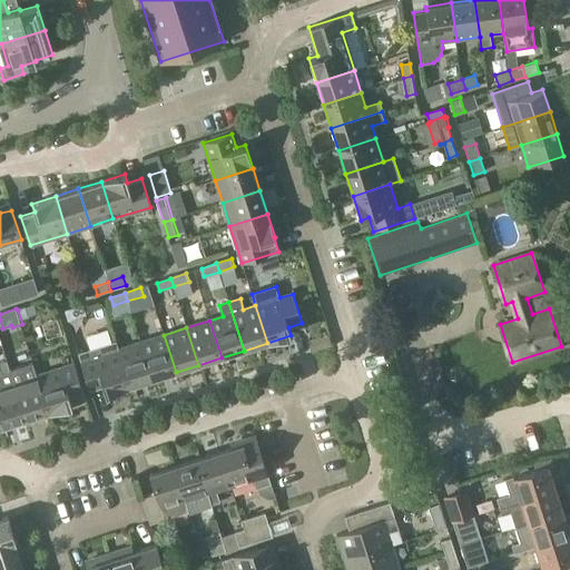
[(78,331),(80,344),(104,342),(101,328),(78,331)]
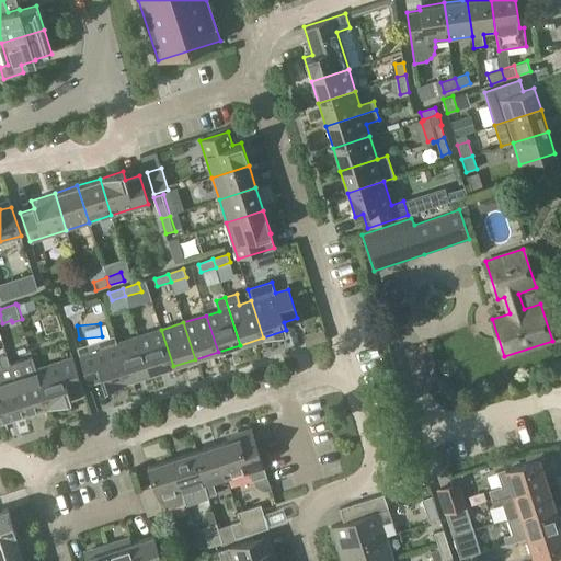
[(150,374),(173,366),(161,330),(138,336),(150,374)]
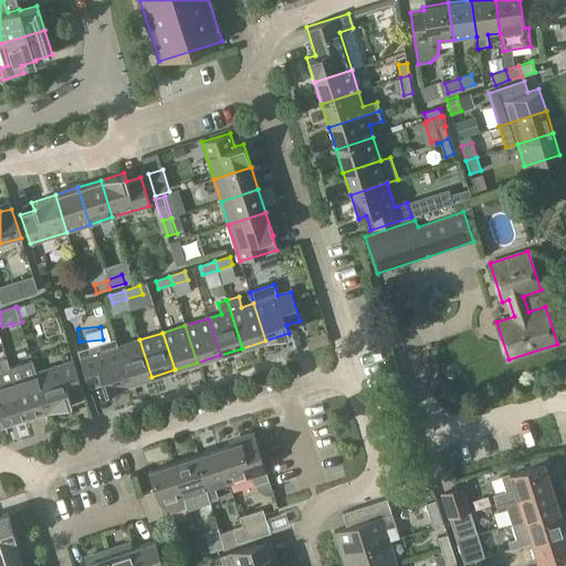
[(128,385),(116,347),(113,339),(77,350),(88,388),(103,384),(105,391),(128,385)]
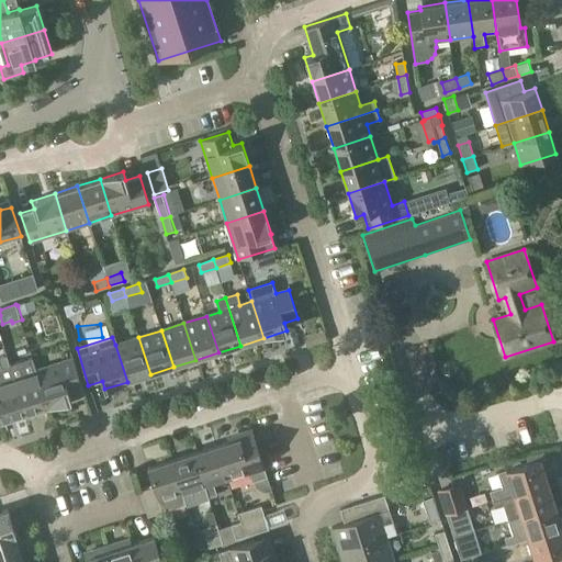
[(127,382),(150,374),(138,337),(115,345),(127,382)]
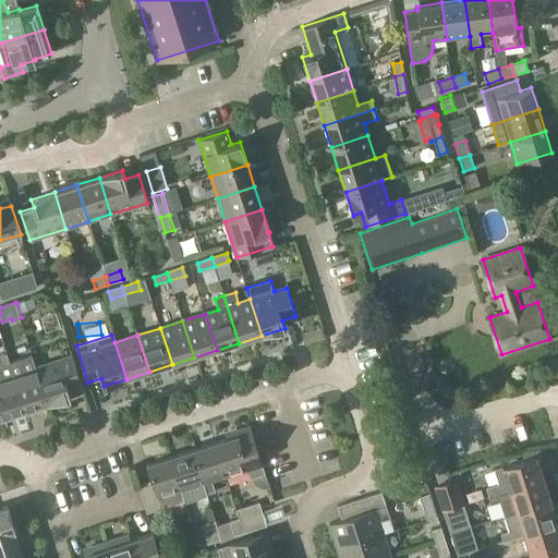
[(47,404),(36,367),(32,355),(10,363),(8,353),(7,354),(25,412),(47,404)]
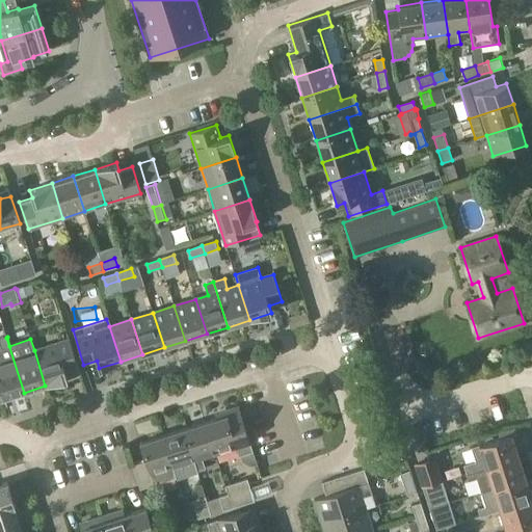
[(0,391),(2,399),(24,393),(6,338),(0,339),(0,342),(2,348),(0,349),(0,391)]
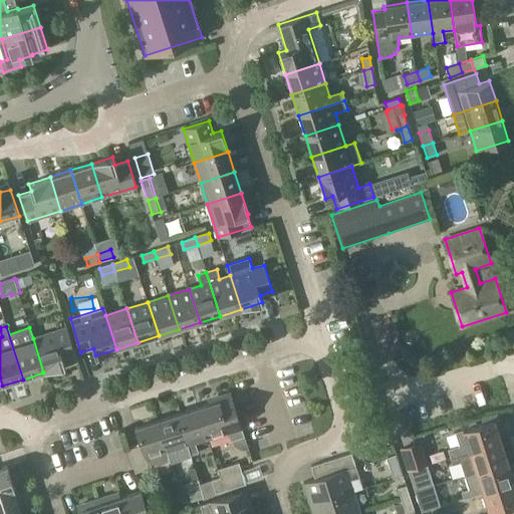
[(33,338),(43,372),(65,365),(64,364),(77,360),(66,328),(33,338)]
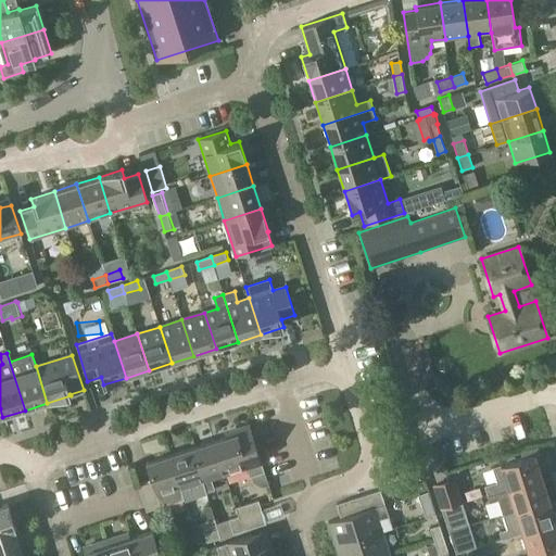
[(215,441),(226,475),(248,467),(251,477),(264,472),(249,424),(224,431),(226,438),(215,441)]
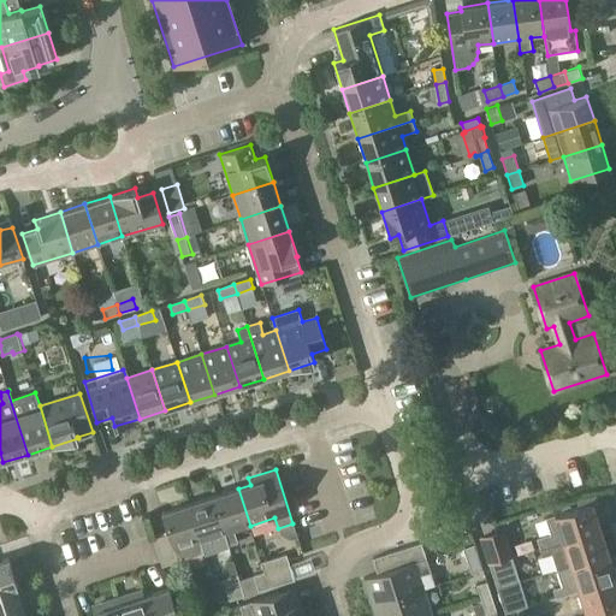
[(212,497),(229,548),(230,548),(230,545),(240,543),(236,531),(250,526),(238,489),(212,497)]
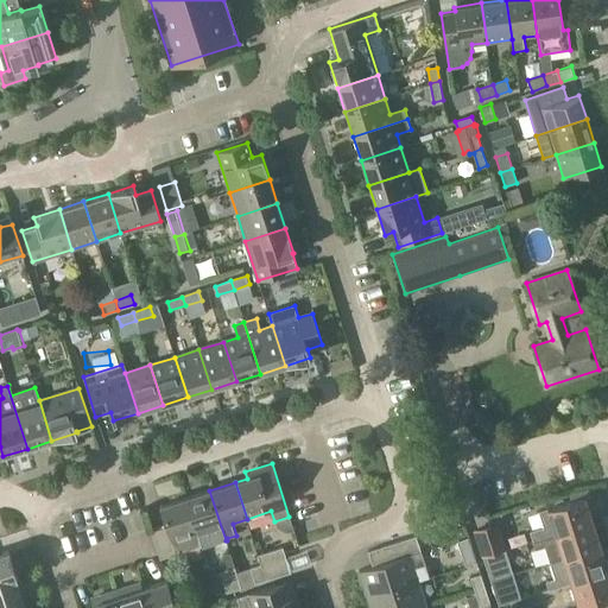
[(184,499),(200,548),(201,549),(203,548),(226,540),(209,491),(184,499)]
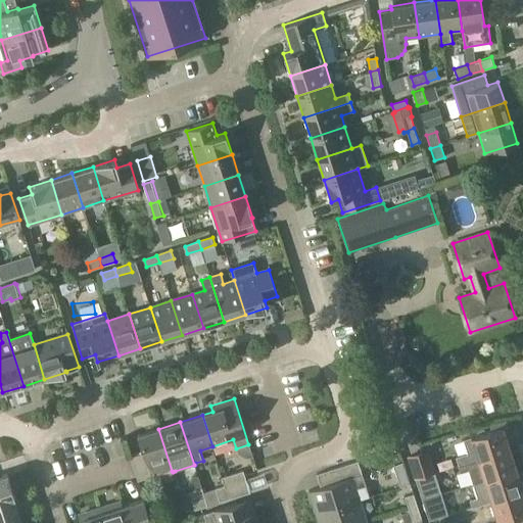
[(456,458),(458,465),(477,459),(509,448),(503,427),(463,440),(467,454),(456,458)]
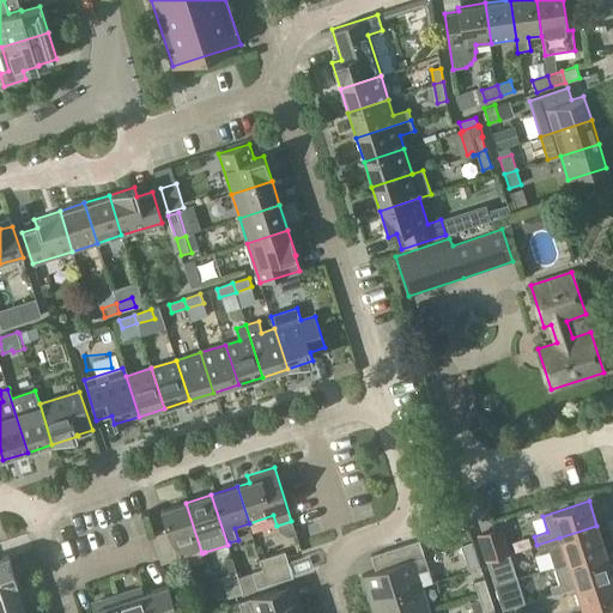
[(167,527),(151,532),(162,563),(176,558),(177,560),(201,552),(186,503),(162,510),(167,527)]
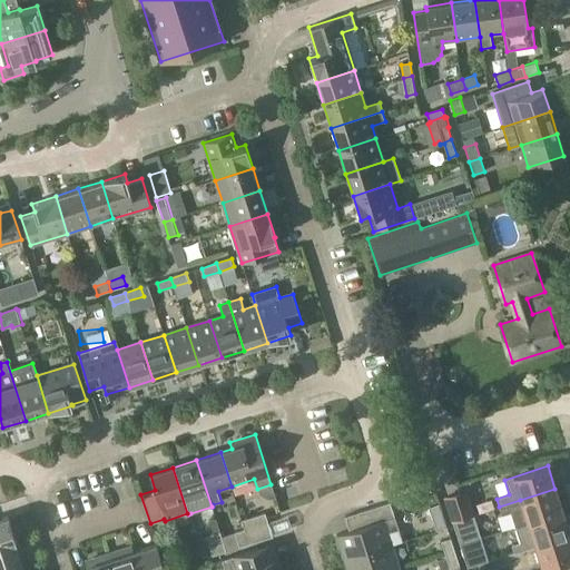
[(468,499),(488,491),(482,475),(461,483),(468,499)]
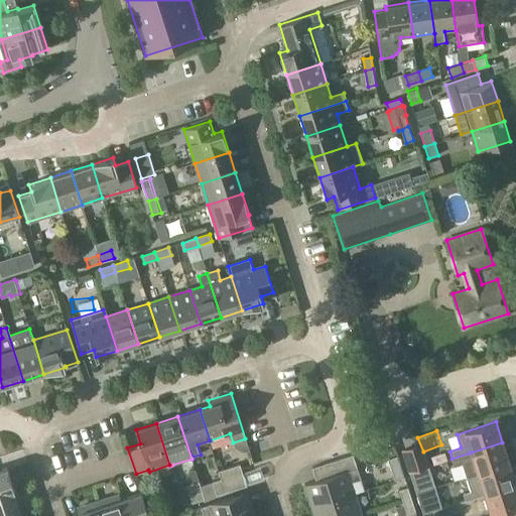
[(462,464),(467,477),(478,473),(509,463),(502,442),(471,453),(452,459),(455,466),(462,464)]
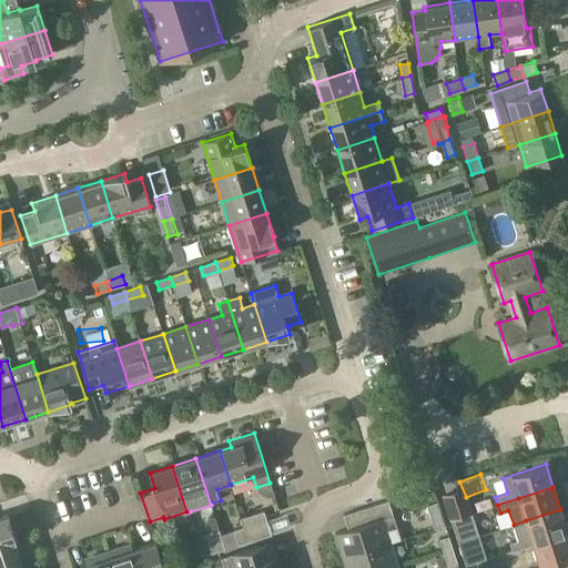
[(443,496),(450,520),(466,515),(458,492),(443,496)]
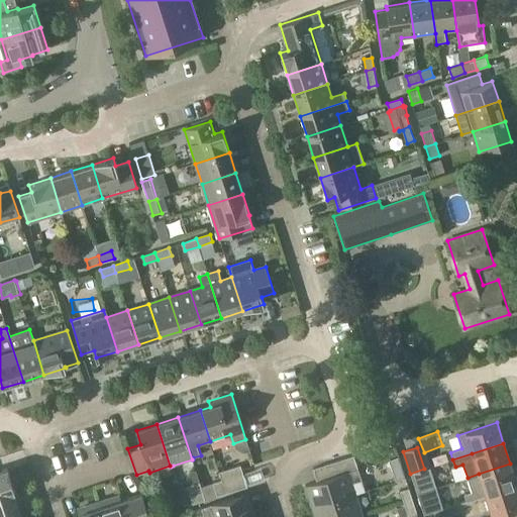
[(312,508),(355,494),(351,484),(360,481),(353,454),(312,469),(316,482),(305,486),(312,508)]
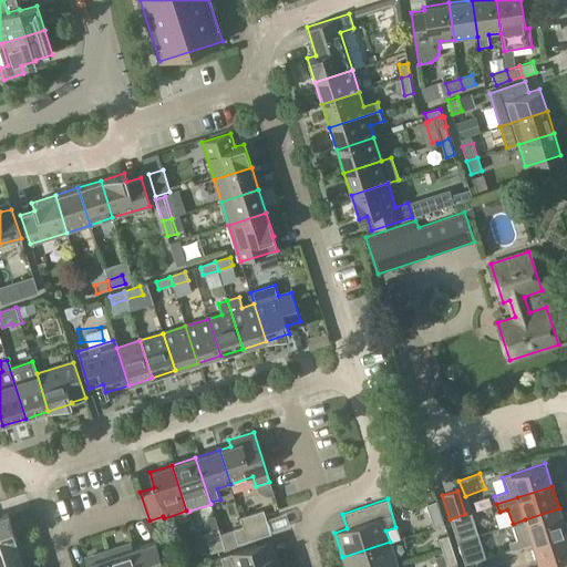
[(512,550),(532,543),(533,545),(566,533),(559,508),(525,519),(513,524),(518,539),(508,543),(512,550)]
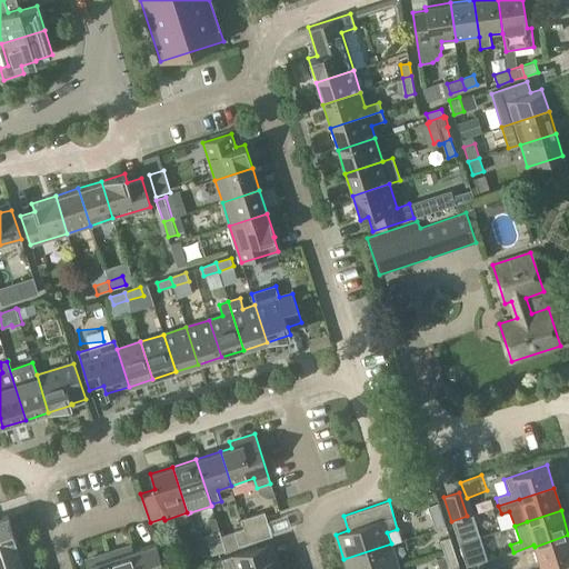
[(271,535),(267,520),(265,513),(242,520),(245,527),(245,528),(249,542),(271,535)]
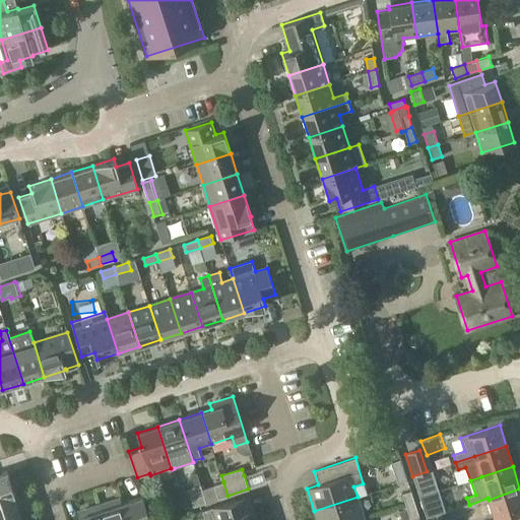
[(7,471),(0,473),(0,496),(14,492),(7,471)]
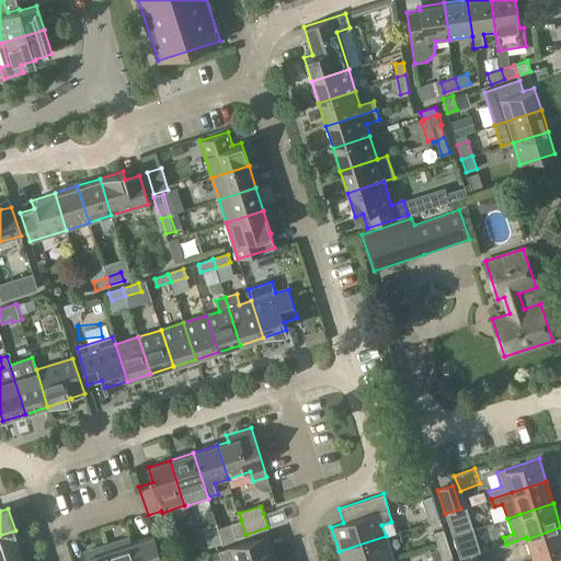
[(462,518),(460,508),(445,514),(448,522),(462,518)]
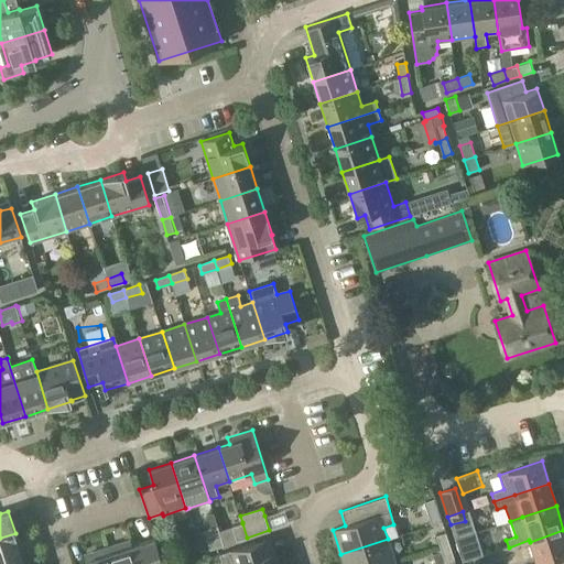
[(237,541),(247,538),(242,523),(231,525),(237,541)]
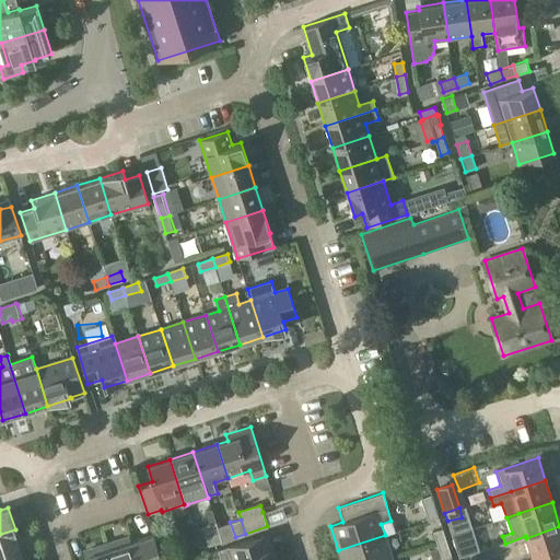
[(216,522),(202,526),(208,545),(222,541),(216,522)]
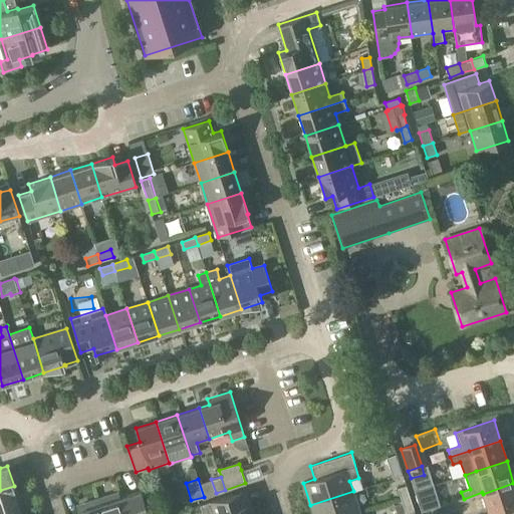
[(513,513),(513,483),(483,494),(489,513),(484,513),(513,513)]
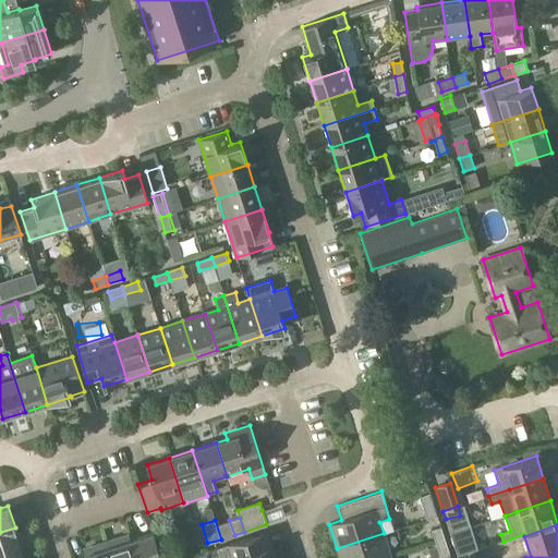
[(436,543),(445,540),(440,526),(432,530),(436,543)]
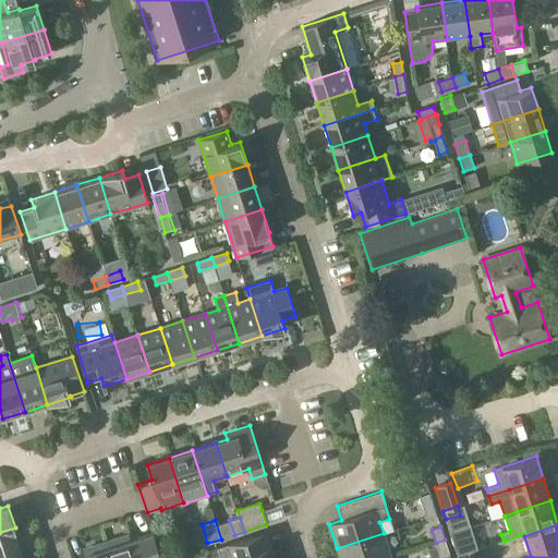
[(0,557),(21,552),(14,531),(15,531),(15,528),(0,532),(0,557)]
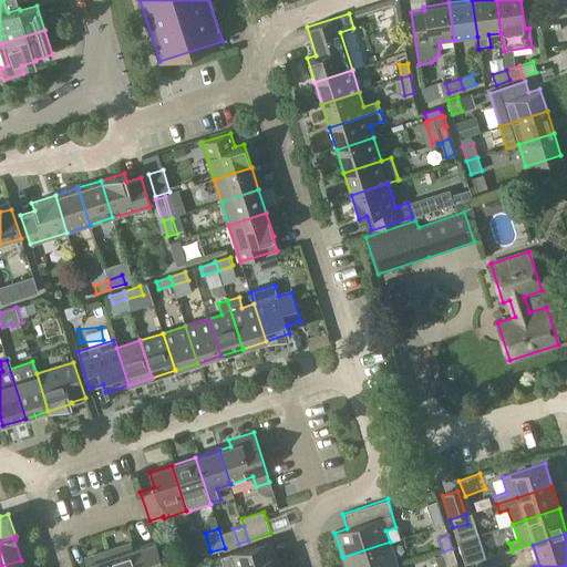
[(462,555),(465,565),(481,560),(477,550),(472,553),(466,538),(457,542),(462,555)]
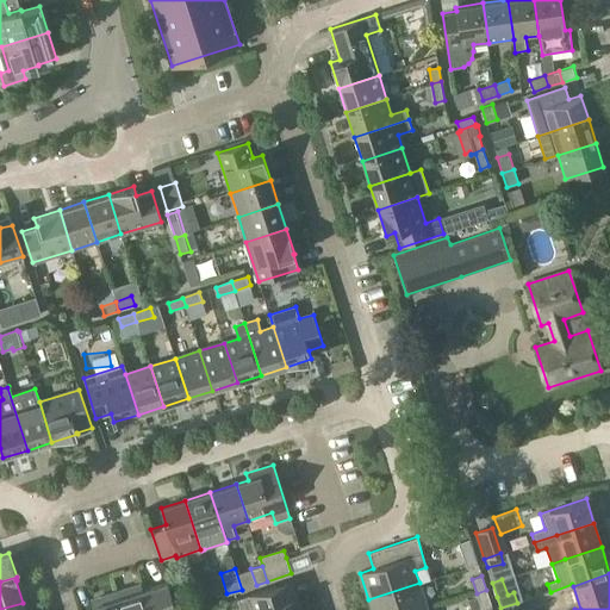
[(302,609),(303,609),(294,582),(237,598),(241,609),(302,609)]
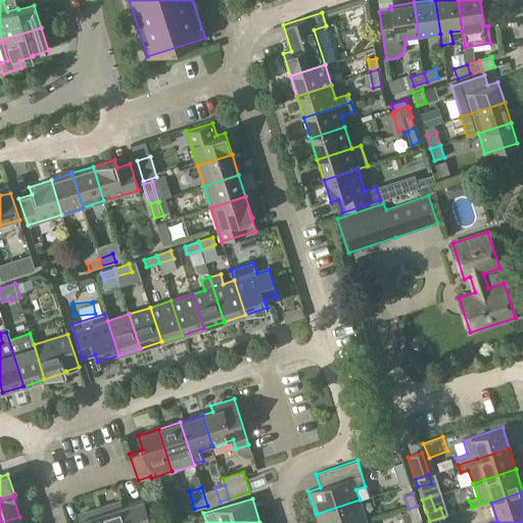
[(124,506),(128,522),(150,522),(143,500),(124,506)]
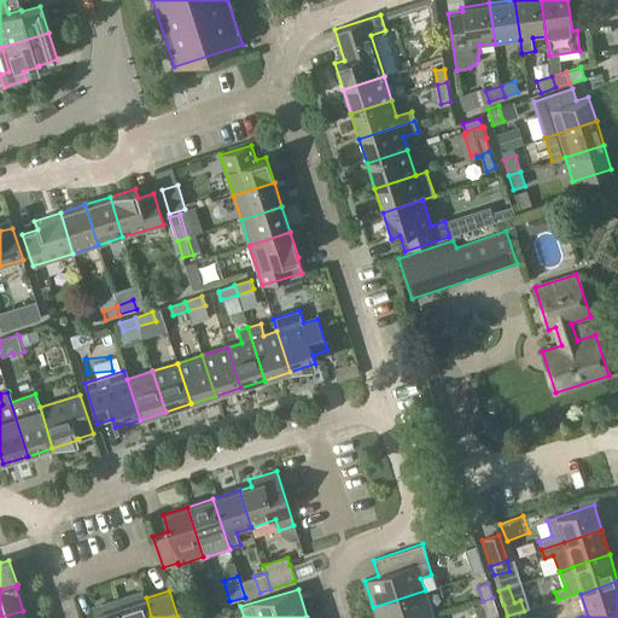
[(375,617),(429,617),(433,617),(425,590),(373,607),(375,617)]
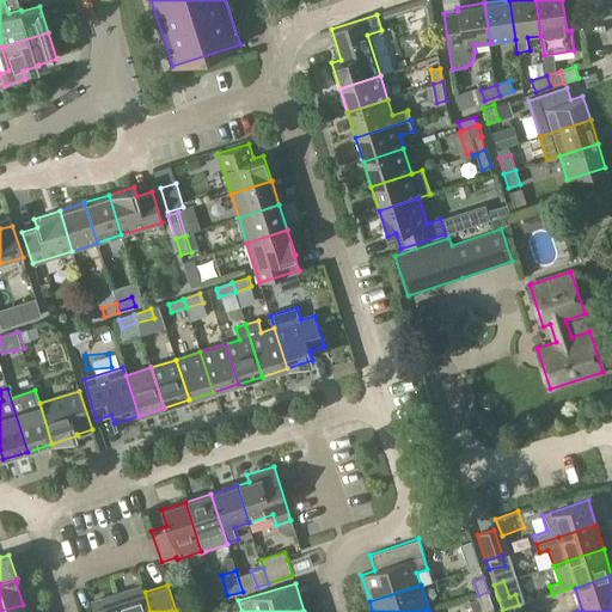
[(150,611),(145,592),(144,593),(141,586),(117,593),(123,611),(150,611)]
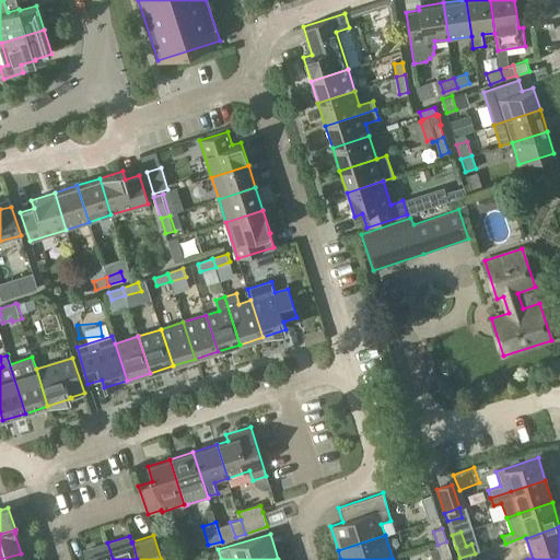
[(438,545),(439,548),(431,551),(434,559),(451,555),(446,541),(438,545)]
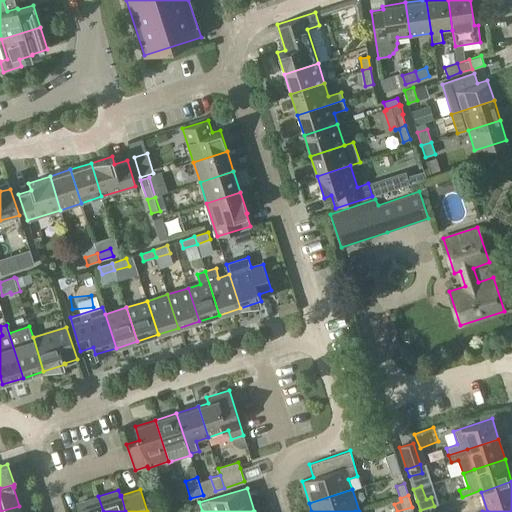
[(103,511),(98,496),(84,501),(86,507),(77,509),(78,511),(103,511)]
